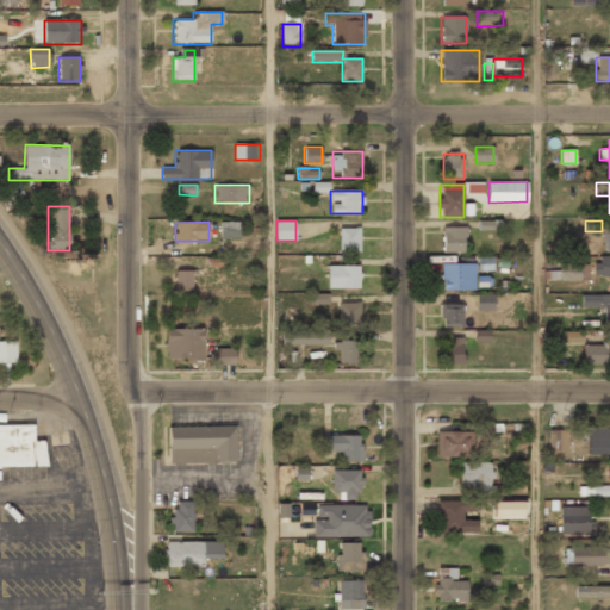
[(240,238),(240,222),(218,222),(218,238),(240,238)]
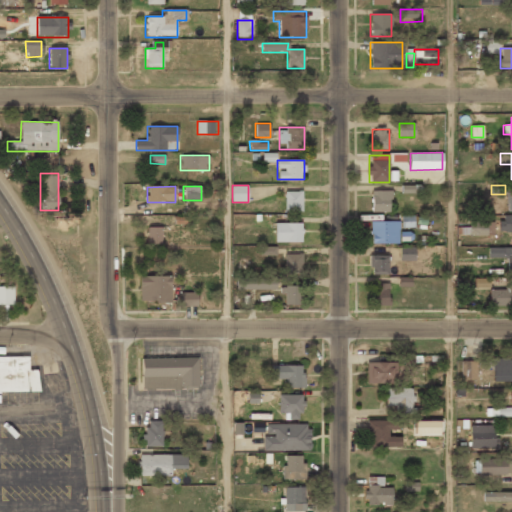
[(372,191),(372,212),(391,212),(391,191),(372,191)]
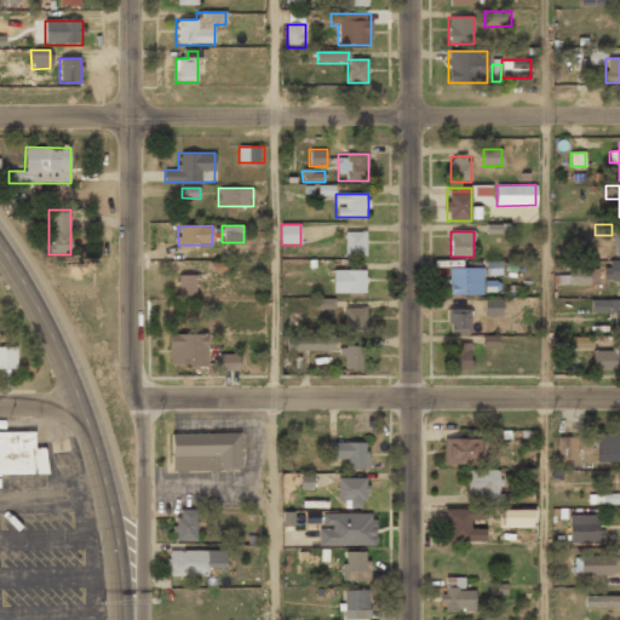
[(367,233),(344,233),(344,257),(367,257),(367,233)]
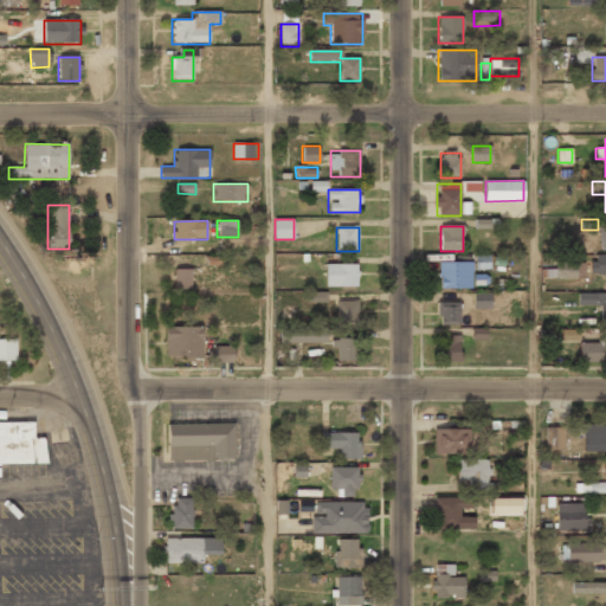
[(605,288),(605,255),(591,255),(591,276),(604,276),(604,288),(605,288)]
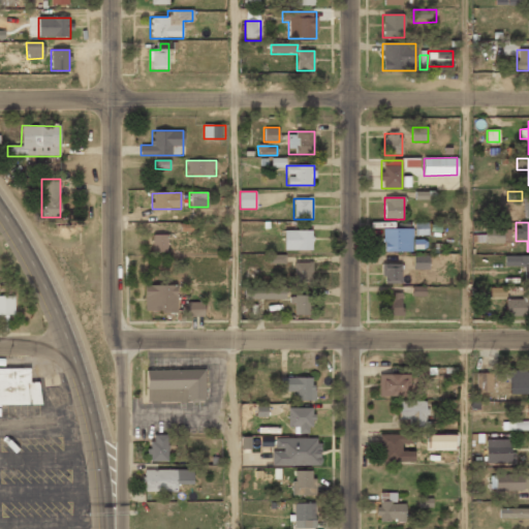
[(410,252),(410,229),(382,229),(382,252),(410,252)]
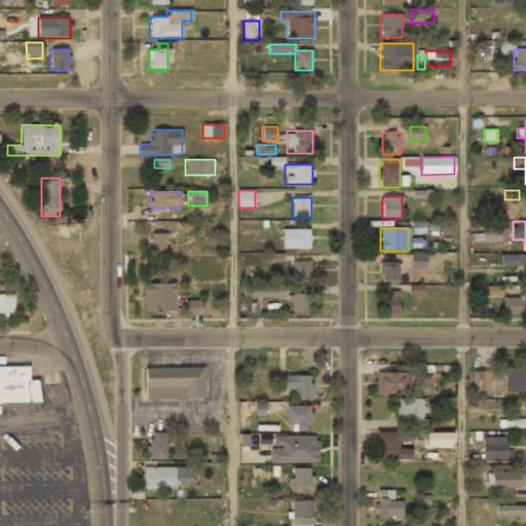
[(310,249),(310,229),(282,229),(282,249),(310,249)]
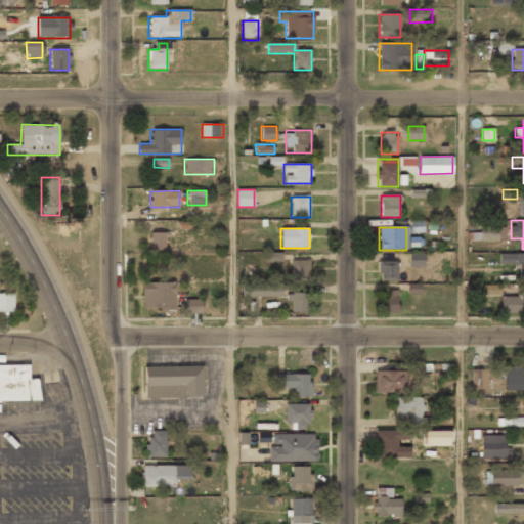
[(505,242),(505,228),(479,228),(479,242),(505,242)]
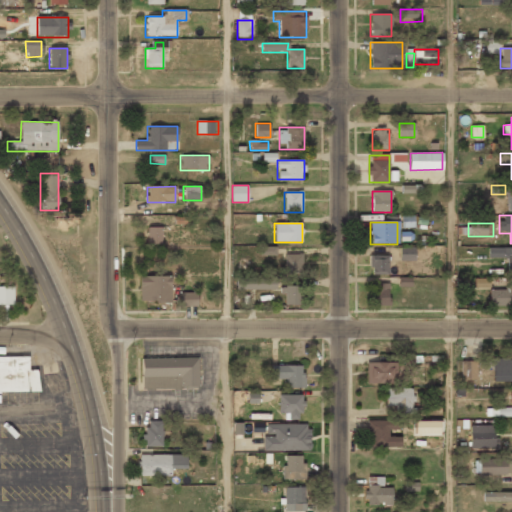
[(147,244),(161,244),(161,227),(147,227),(147,244)]
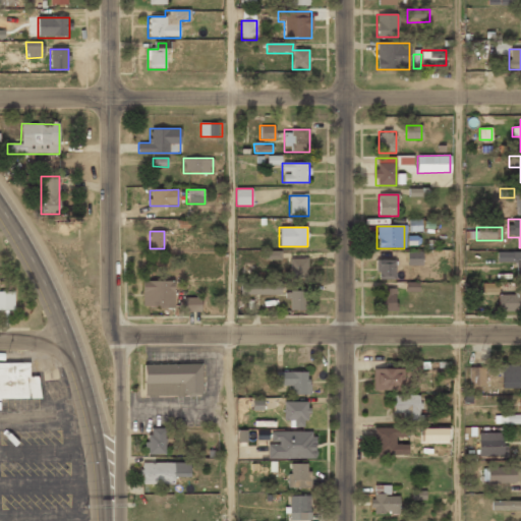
[(280,251),(265,250),(264,259),(280,259),(280,251)]
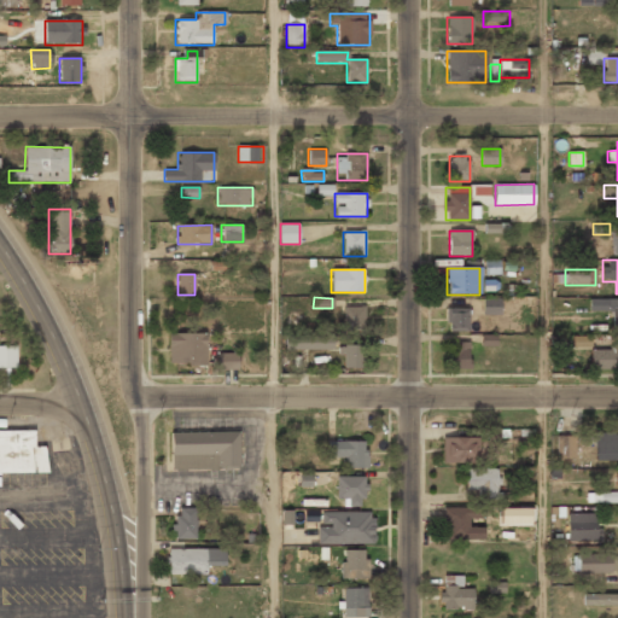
[(501,298),(482,298),(483,315),(501,314),(501,298)]
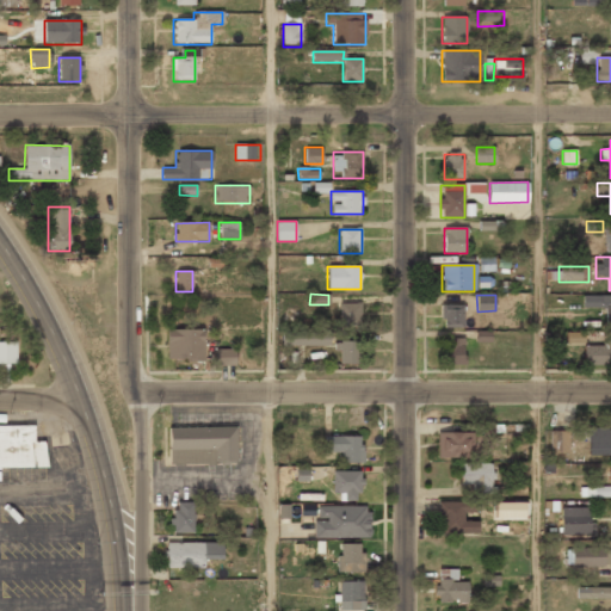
[(605,309),(605,327),(610,327),(610,296),(582,296),(582,309),(605,309)]
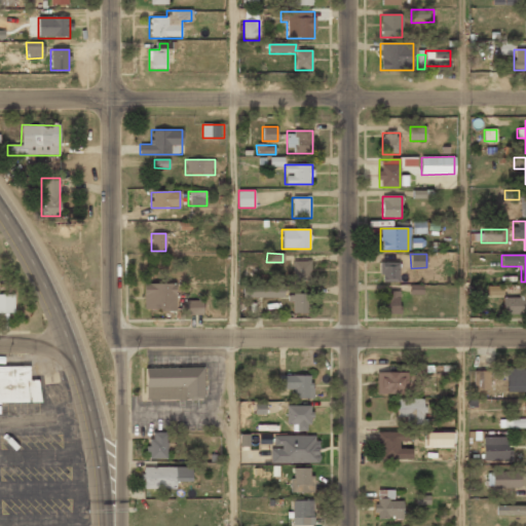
[(292,261),(292,280),(310,280),(310,261),(292,261)]
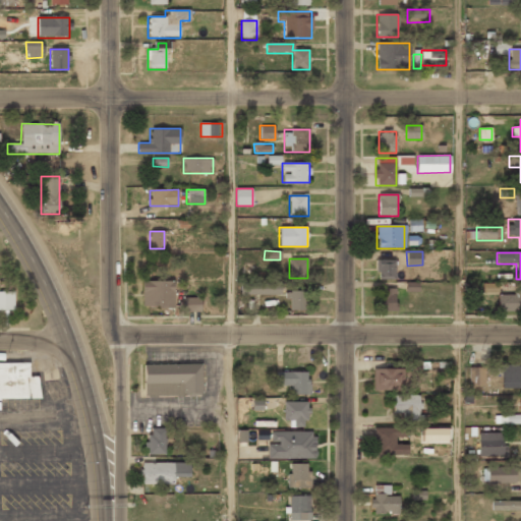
[(396,259),(375,259),(375,280),(396,280),(396,259)]
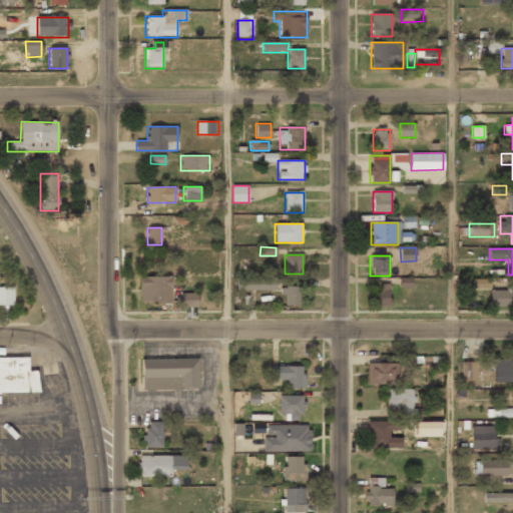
[(139,277),(139,303),(171,303),(171,277),(139,277)]
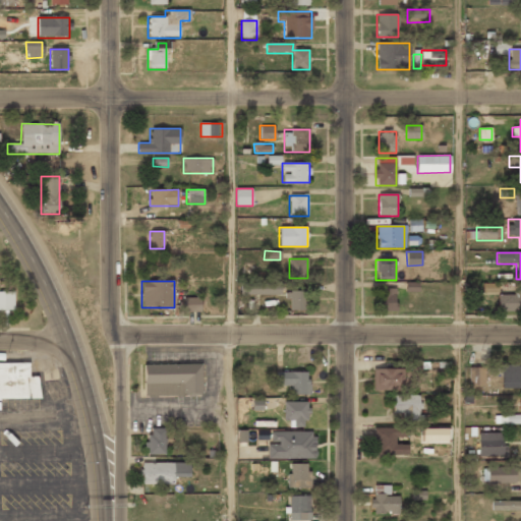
[(241,295),(281,294),(281,283),(240,283),(241,295)]
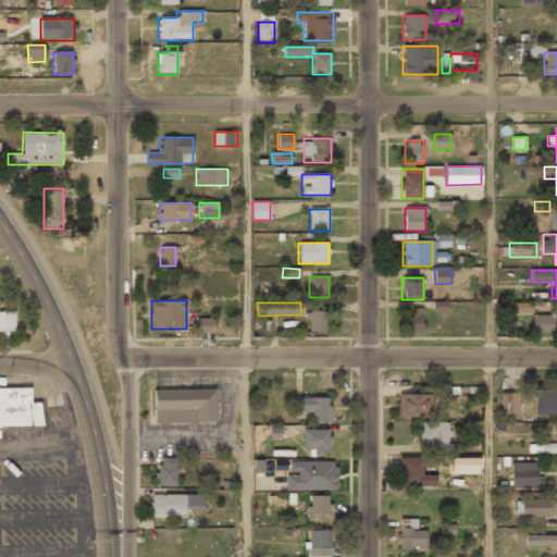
[(532,312),(532,302),(516,302),(516,313),(532,312)]
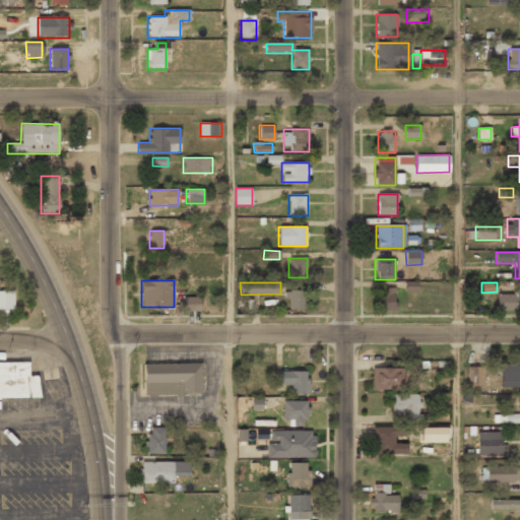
[(395,311),(395,287),(379,287),(379,311),(395,311)]
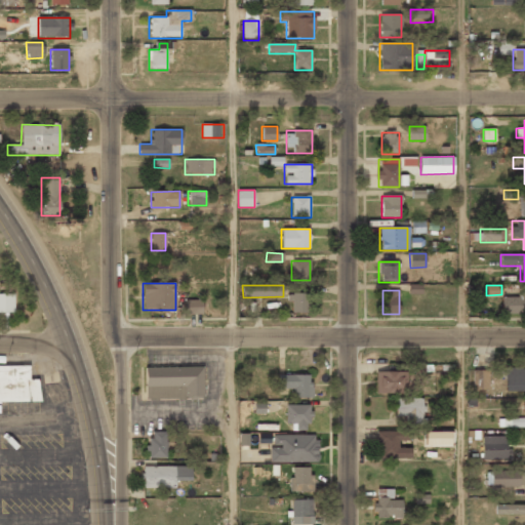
[(290,293),(290,312),(309,312),(309,293),(290,293)]
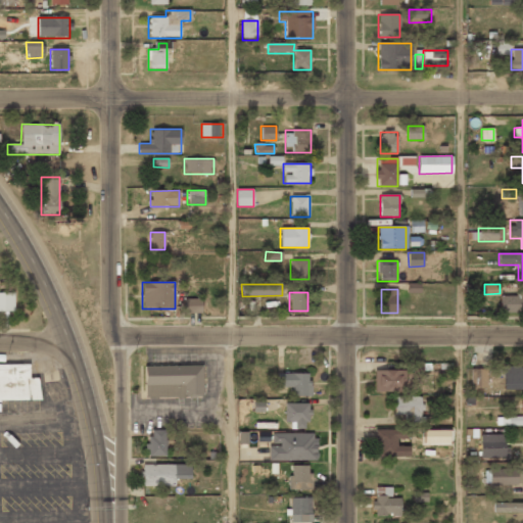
[(0,313),(13,313),(13,293),(0,293),(0,313)]
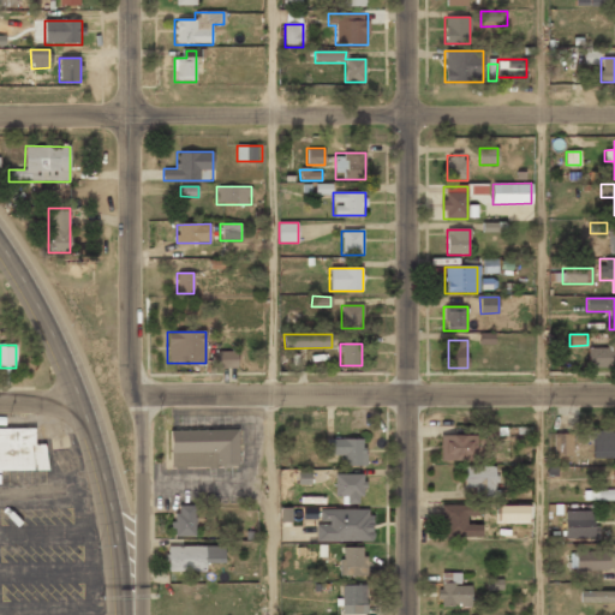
[(614,346),(586,346),(586,368),(614,368),(614,346)]
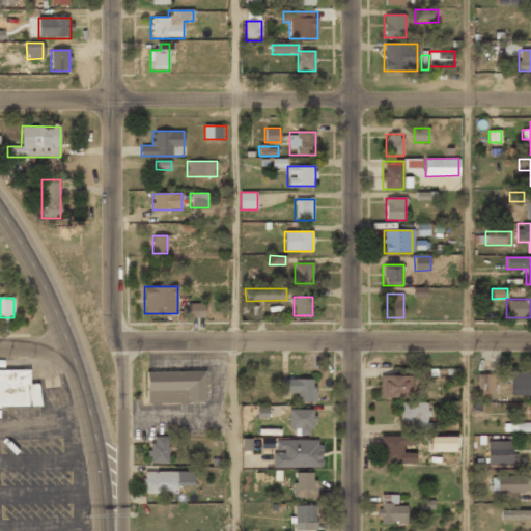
[(203,305),(189,305),(189,317),(203,317),(203,305)]
